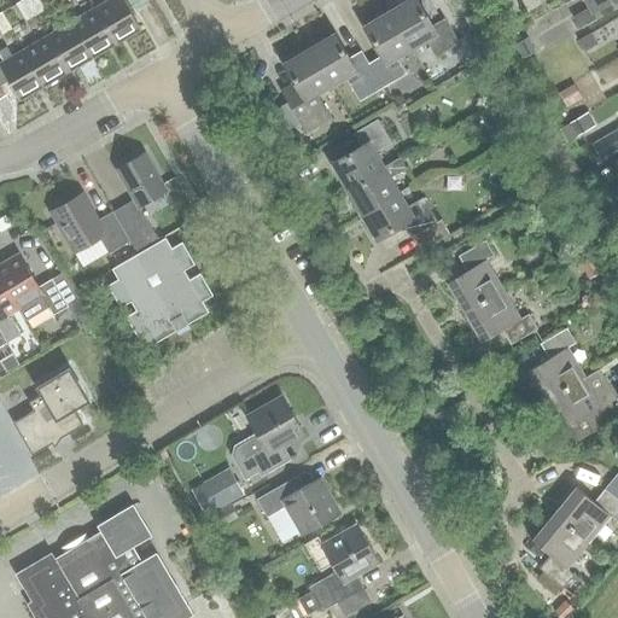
[(34,16),(24,0),(21,0),(15,4),(25,21),(34,16)]
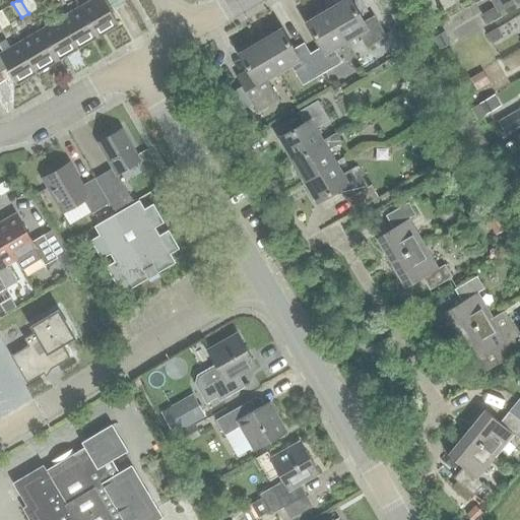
[(31,0),(20,0),(28,13),(37,8),(31,0)]
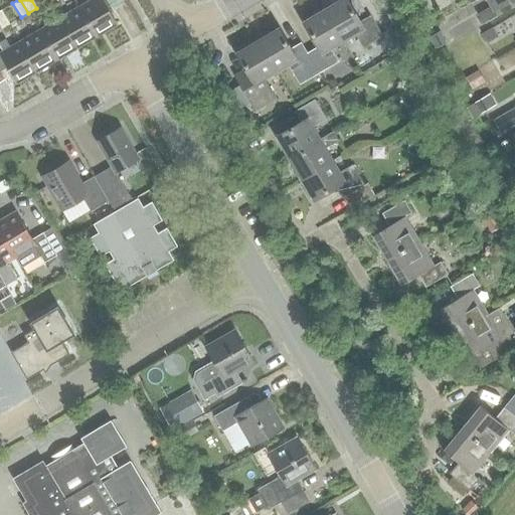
[(102,0),(90,0),(78,7),(97,37),(117,25),(102,0)]
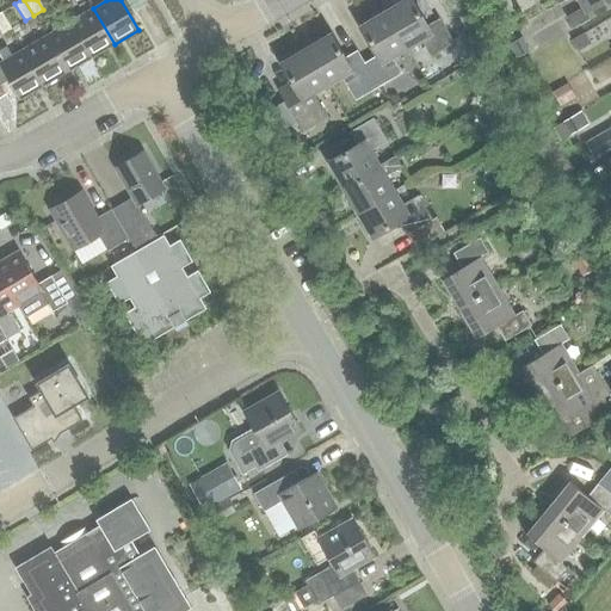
[(412,0),(402,0),(384,11),(407,49),(421,41),(430,56),(454,42),(439,18),(427,25),(412,0)]
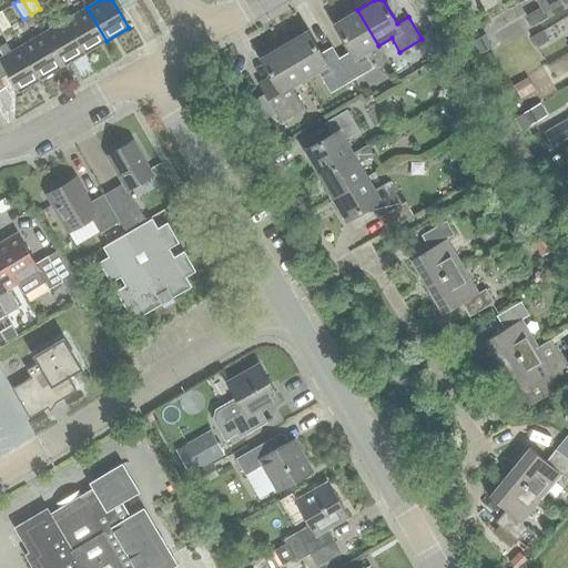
[(565,0),(536,0),(541,7),(527,16),(533,24),(547,17),(545,12),(565,0)]
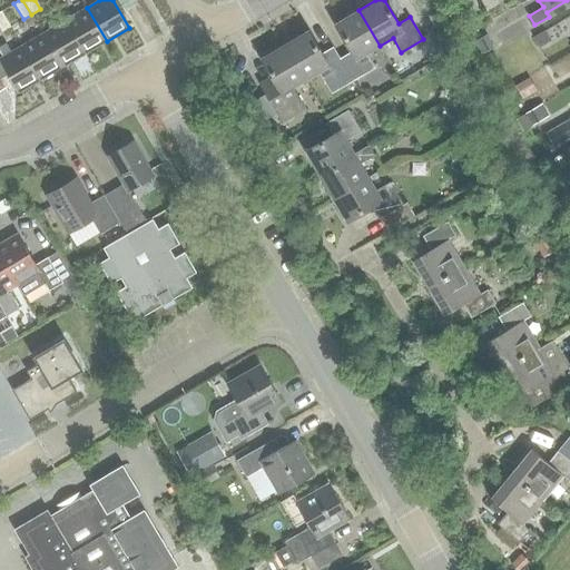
[(87,8),(65,20),(85,53),(107,41),(87,8)]
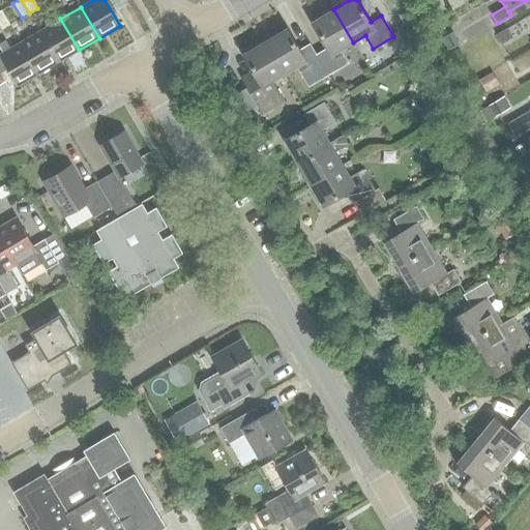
[(328,75),(349,63),(341,49),(353,42),(333,9),(312,22),(327,48),(316,54),(328,75)]
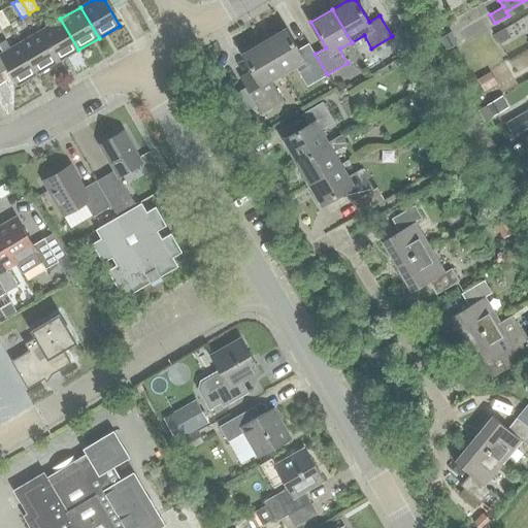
[(0,10),(0,27),(1,29),(9,25),(1,10),(0,10)]
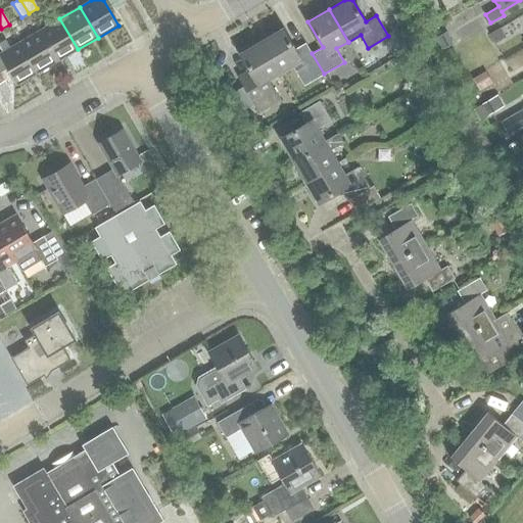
[(59,18),(39,31),(57,61),(78,49),(59,18)]
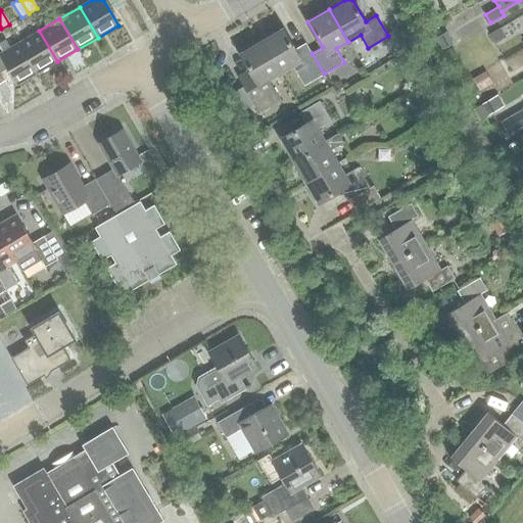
[(491,34),(497,43),(511,35),(506,26),(491,34)]
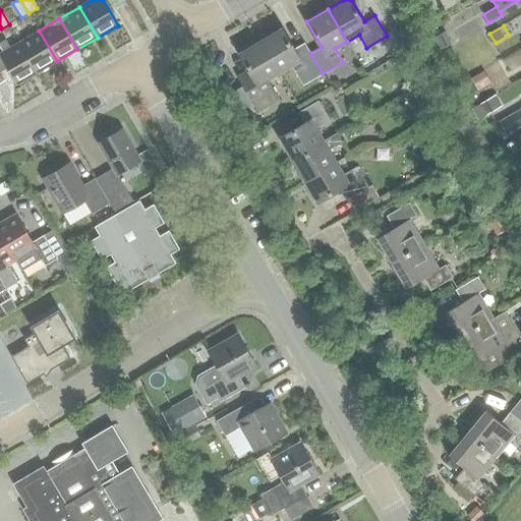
[(310,53),(303,43),(294,49),(282,29),(261,41),(279,72),(291,65),(302,85),(323,73),(310,53)]
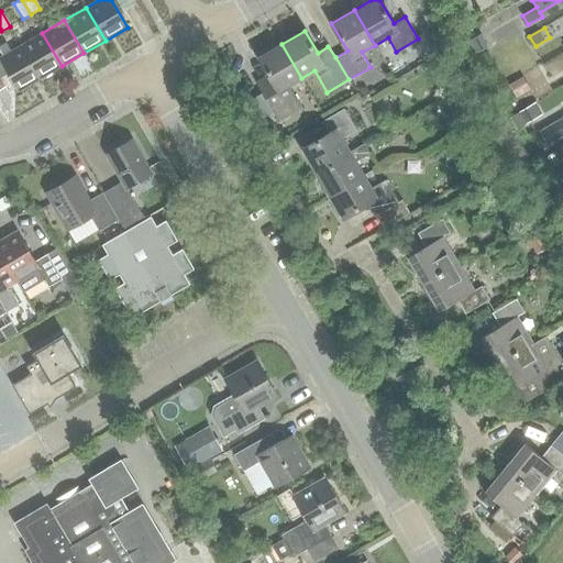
[(42,33),(21,45),(40,78),(62,66),(42,33)]
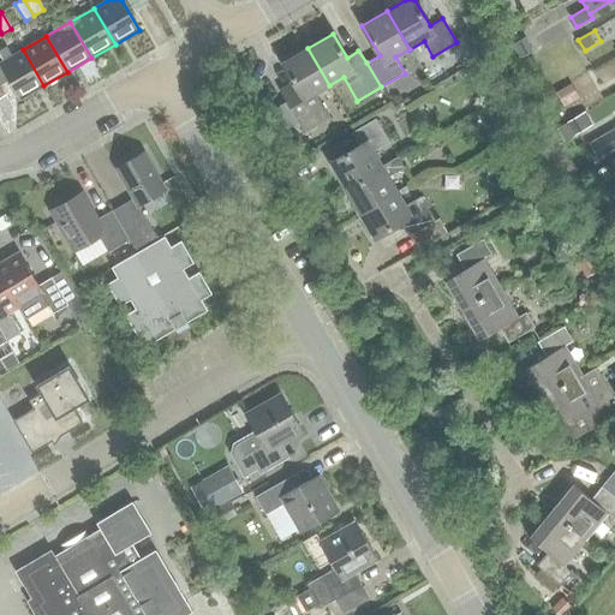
[(525,37),(512,45),(520,59),(532,52),(525,37)]
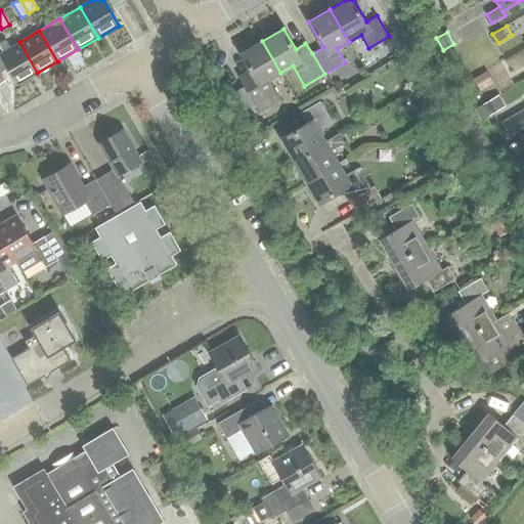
[(37,73),(19,42),(10,47),(5,40),(0,43),(0,49),(2,52),(0,52),(0,56),(16,85),(37,73)]
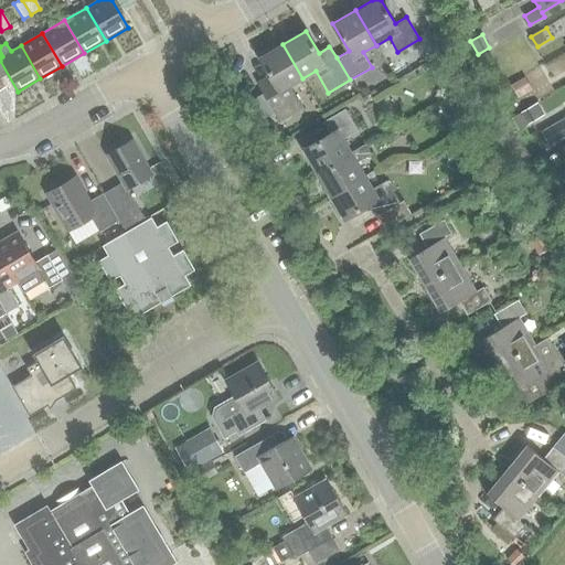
[(302,78),(283,44),(259,59),(268,75),(257,81),(276,114),(298,102),(289,86),(302,78)]
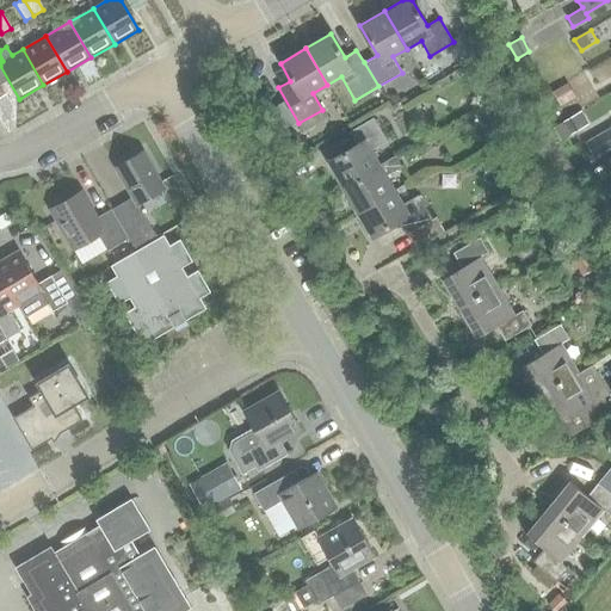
[(493,104),(473,115),(486,139),(505,128),(493,104)]
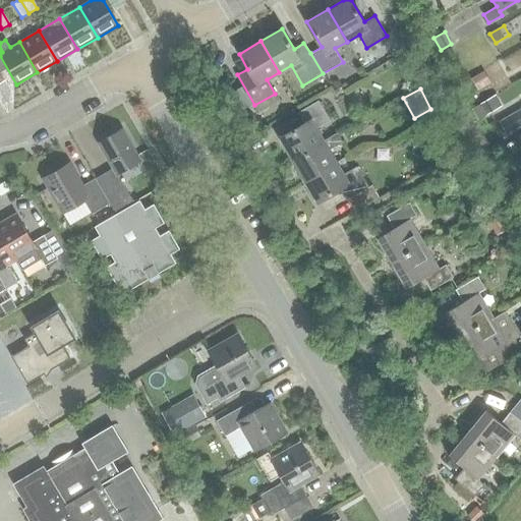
[(495,95),(479,104),(485,115),(502,106),(495,95)]
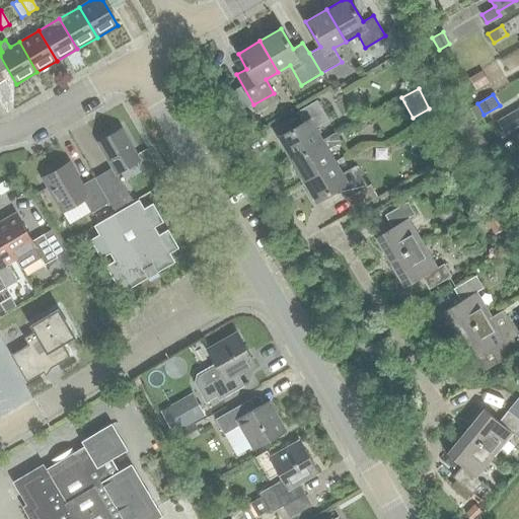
[(279,136),(291,158),(322,140),(315,128),(329,120),(317,100),(297,113),(303,122),(279,136)]
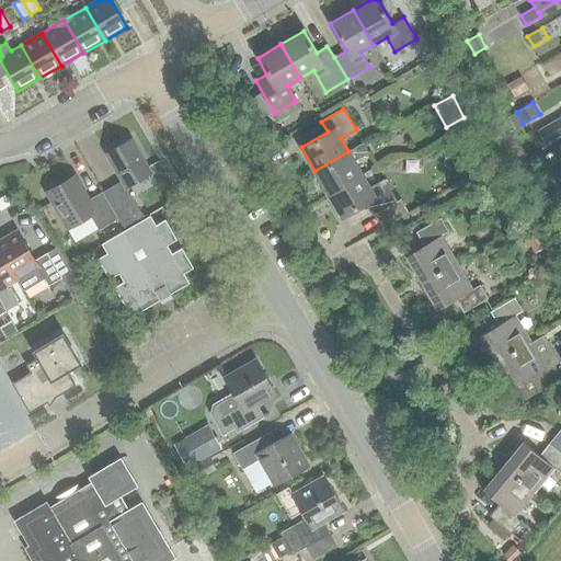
[(150,173),(130,140),(106,155),(121,179),(103,190),(125,226),(144,215),(127,187),(150,173)]
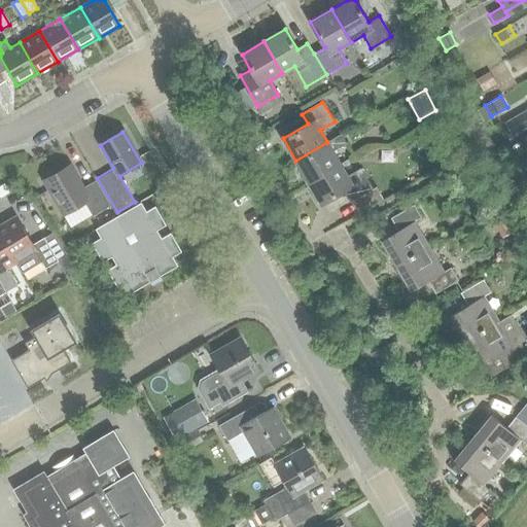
[(295,161),(308,181),(341,163),(334,151),(347,143),(342,134),(327,142),(295,161)]
